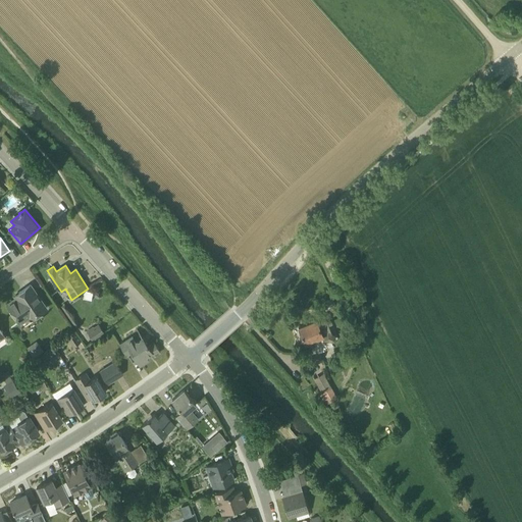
[(29,318),(31,321),(47,309),(30,285),(15,296),(17,299),(8,305),(21,324),(29,318)]
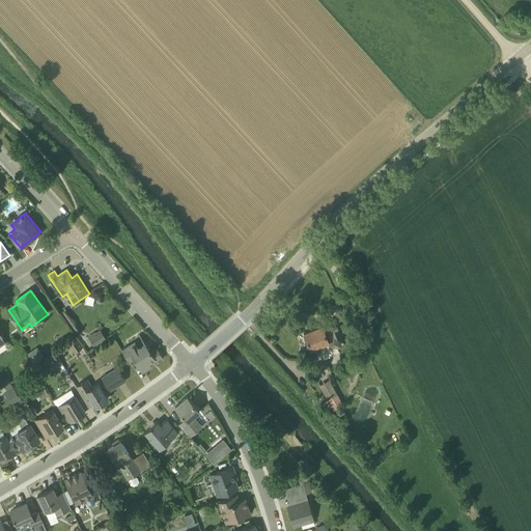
[(342,310),(338,303),(330,308),(334,315),(342,310)]
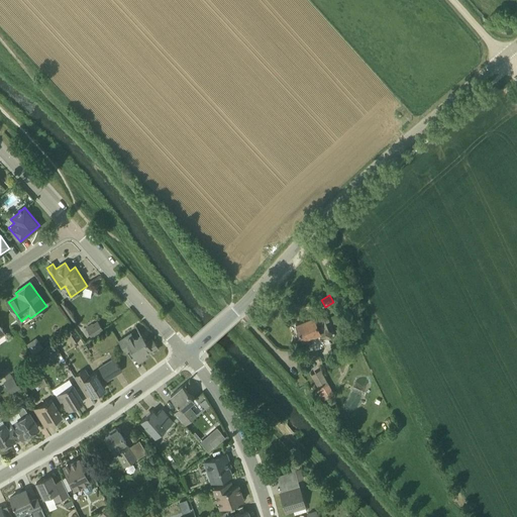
[(353,321),(348,310),(341,314),(347,325),(353,321)]
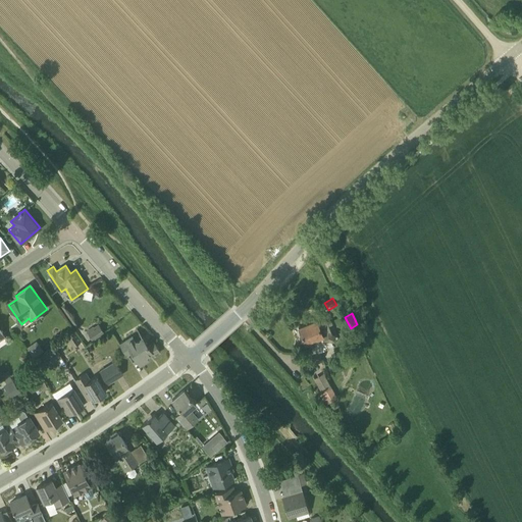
[(307,343),(313,356),(319,353),(314,340),(322,336),(324,342),(329,340),(332,341),(335,340),(336,336),(335,333),(332,332),(331,330),(325,316),(299,327),(305,344),(307,343)]
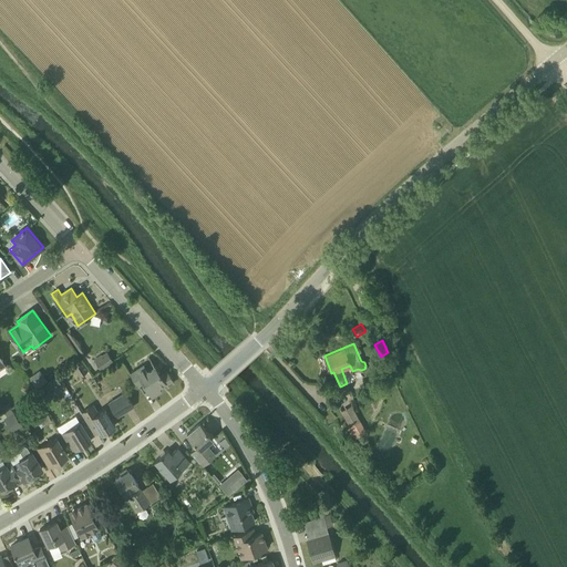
[(100,370),(114,360),(109,351),(93,361),(100,370)]
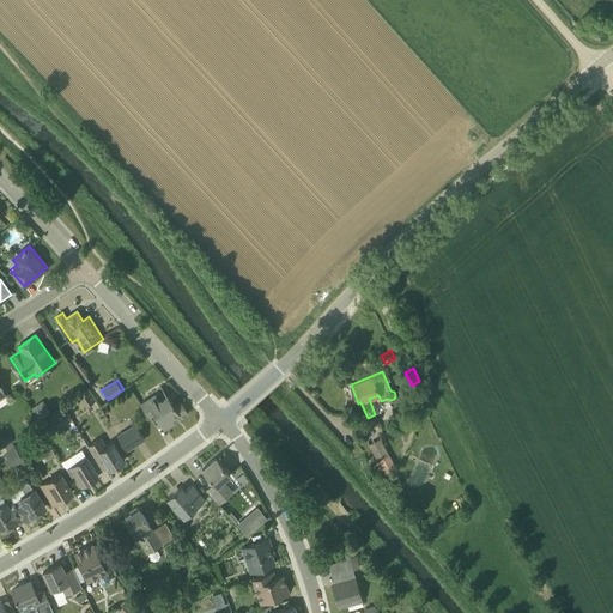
[(399,390),(402,400),(413,395),(410,387),(399,390)]
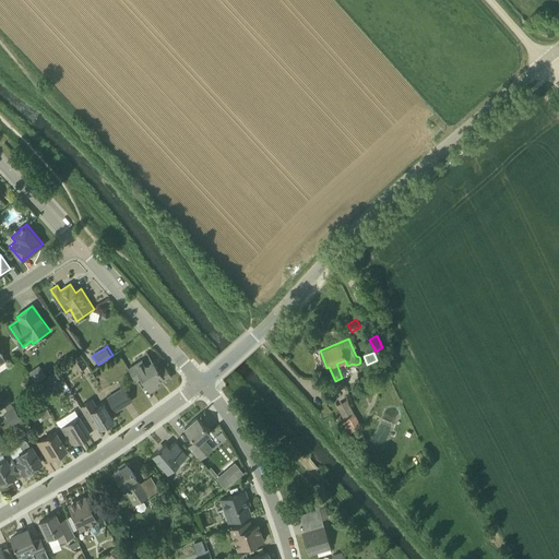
[(71,359),(79,371),(86,366),(79,355),(71,359)]
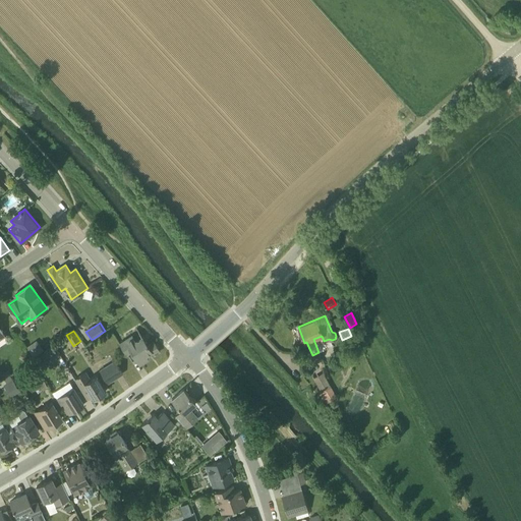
[(160,351),(154,341),(148,345),(141,336),(135,341),(132,335),(119,343),(127,355),(131,352),(139,364),(147,360),(145,356),(152,352),(154,355),(160,351)]
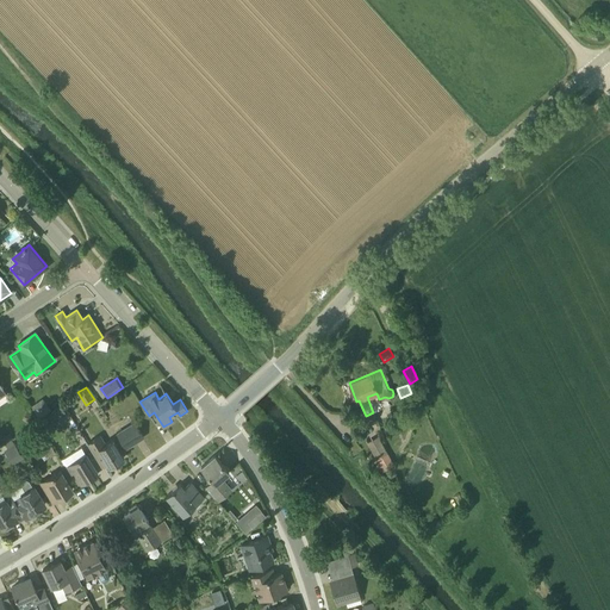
[(39,418),(50,410),(43,399),(32,408),(39,418)]
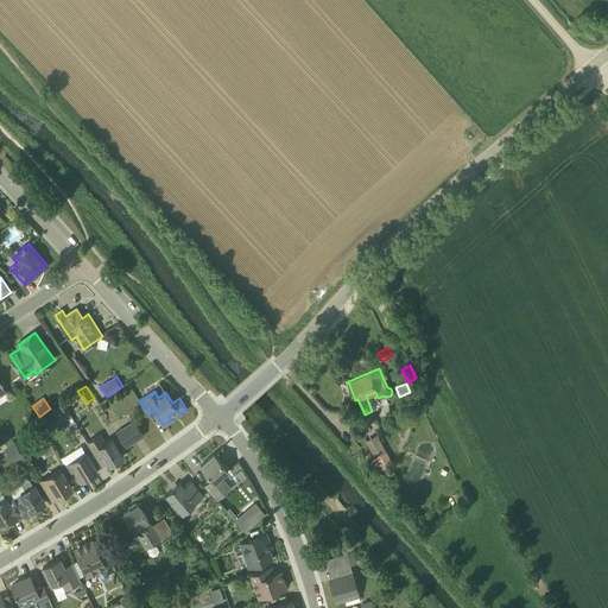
[(73,417),(64,405),(55,411),(62,424),(73,417)]
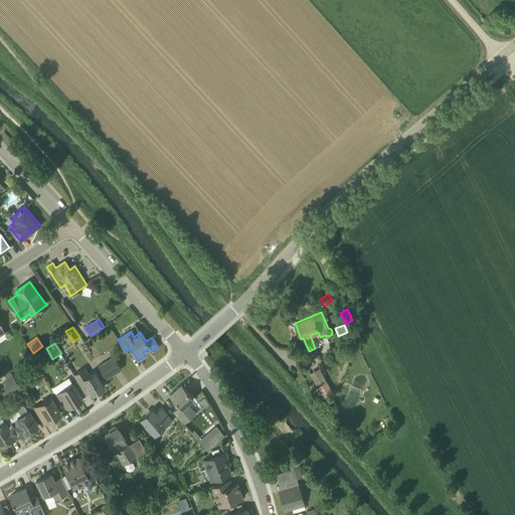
[(25,357),(29,350),(23,347),(20,354),(25,357)]
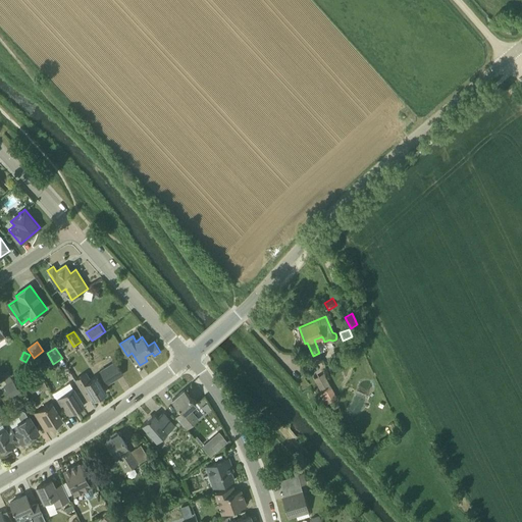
[(114,360),(100,369),(107,381),(122,372),(114,360)]
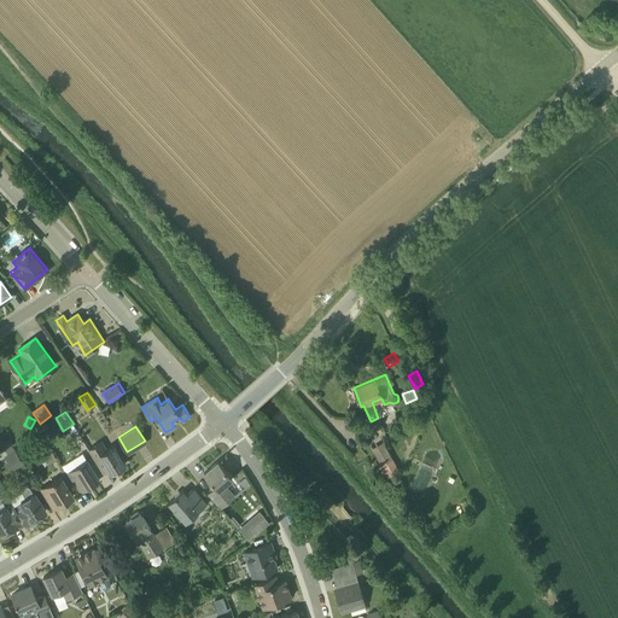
[(15,450),(10,441),(3,445),(7,454),(15,450)]
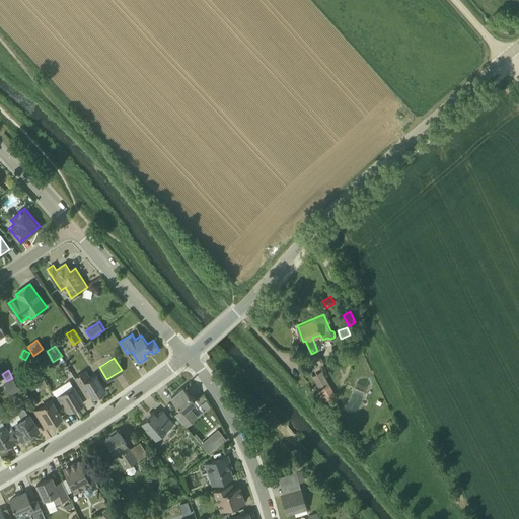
[(96,374),(90,377),(86,370),(74,377),(86,397),(91,394),(93,396),(105,389),(96,374)]
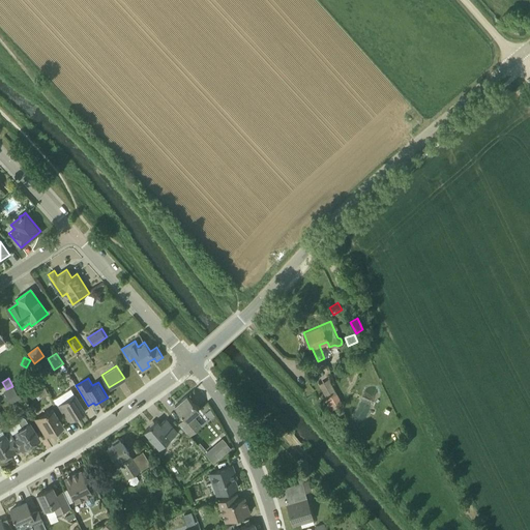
[(328,378),(318,383),(330,408),(341,402),(328,378)]
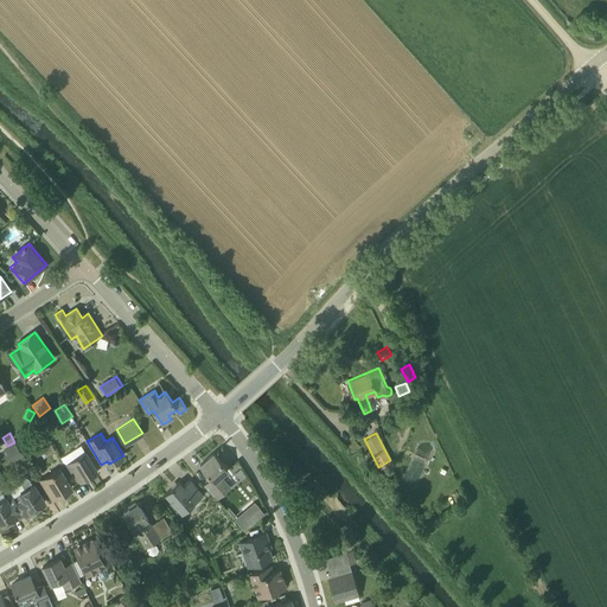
[(14,442),(5,448),(13,461),(23,455),(14,442)]
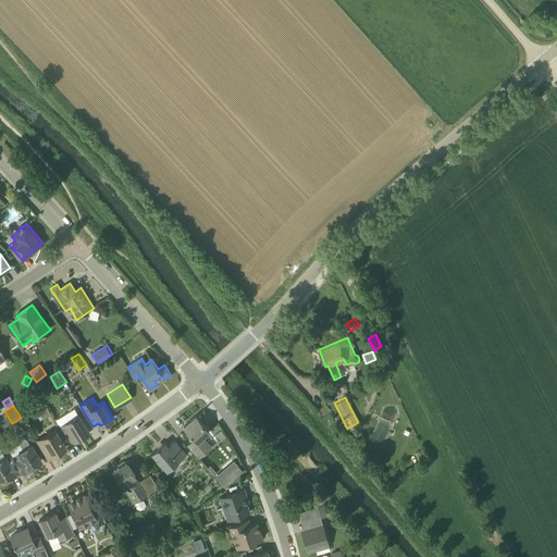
[(42,410),(47,417),(52,413),(48,407),(42,410)]
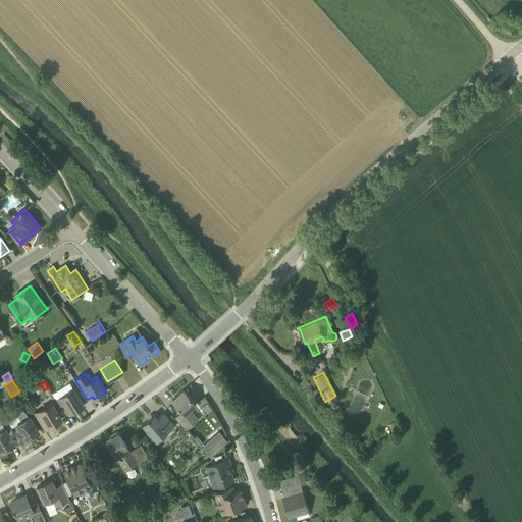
[(73,389),(58,399),(56,400),(66,416),(84,406),(73,389)]
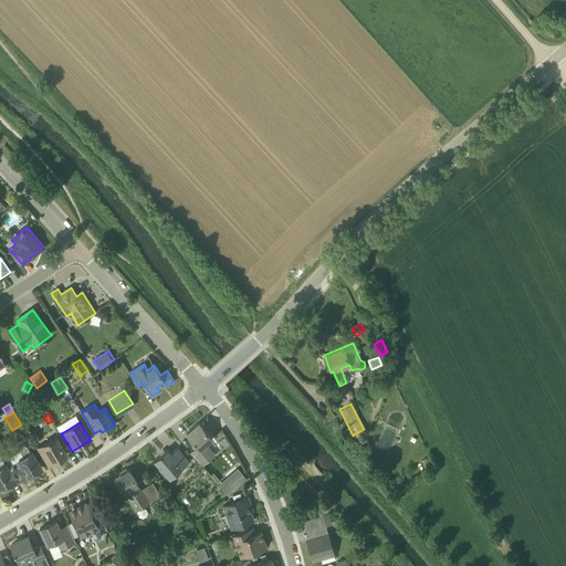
[(217,454),(207,442),(212,437),(200,422),(187,433),(198,446),(190,452),(202,467),(217,454)]
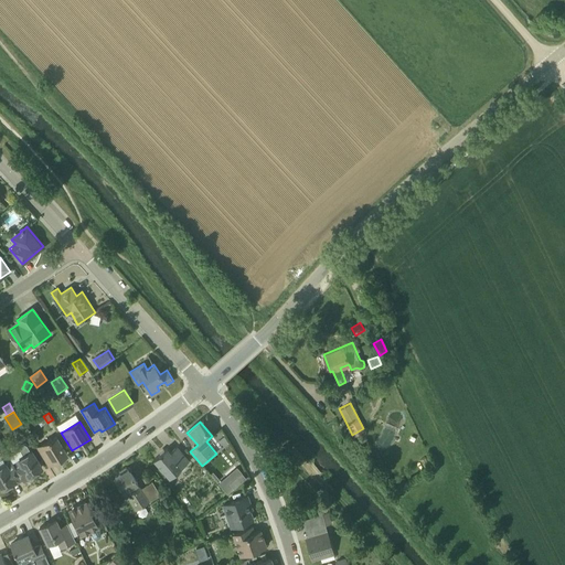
[(36,447),(48,466),(67,454),(55,435),(36,447)]
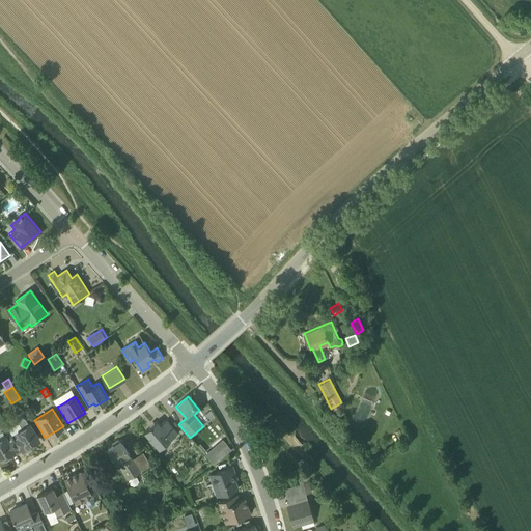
[(20,422),(23,428),(11,435),(21,450),(22,452),(27,449),(26,447),(39,440),(30,424),(29,424),(25,418),(23,417),(20,419),(20,422)]
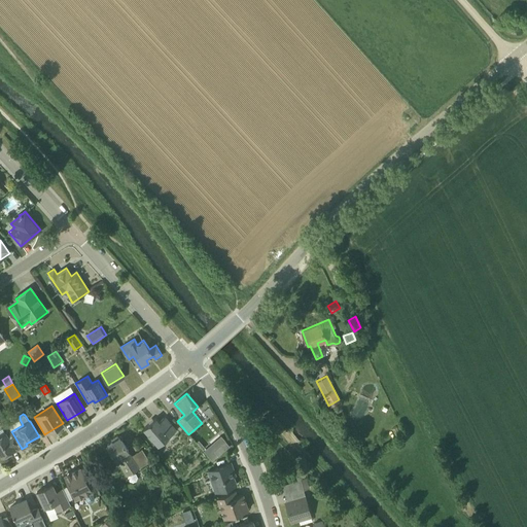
[(143,429),(157,446),(176,430),(165,417),(159,422),(155,418),(143,429)]
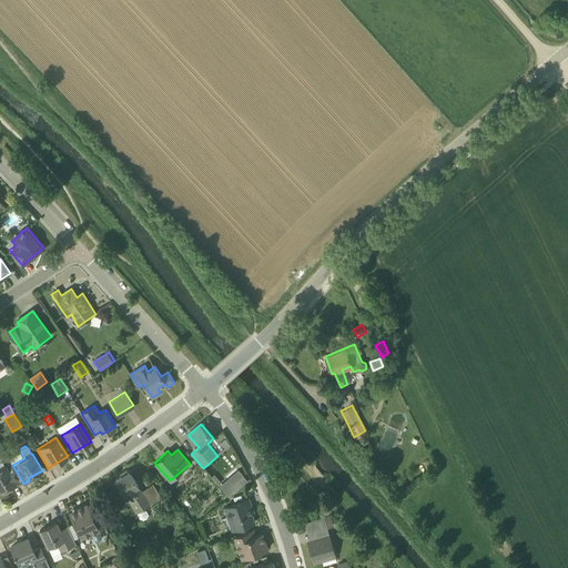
[(16,483),(17,485),(22,482),(12,465),(11,463),(0,469),(0,487),(2,490),(16,483)]
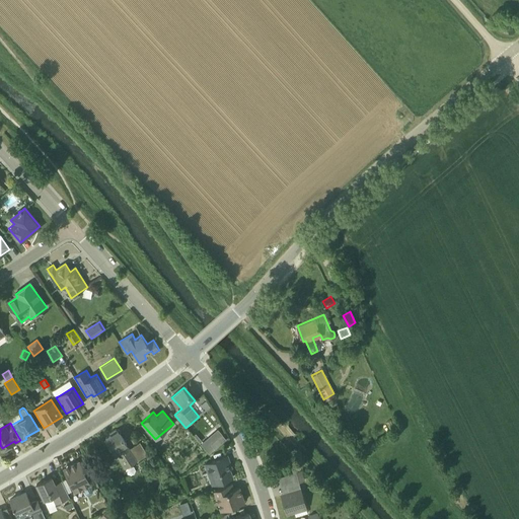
[(105,438),(125,469),(148,455),(140,442),(130,449),(119,431),(118,431),(116,429),(109,433),(112,435),(105,438)]
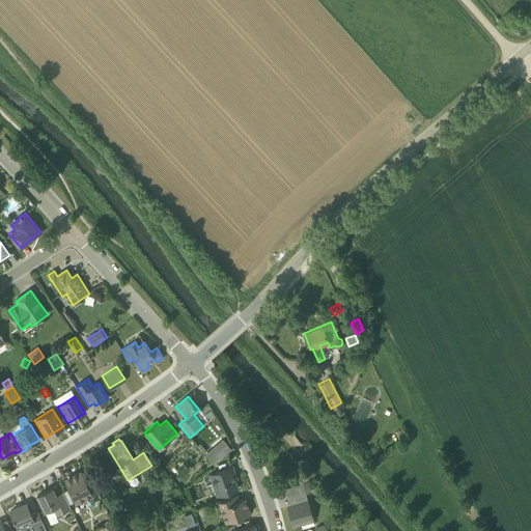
[(205,453),(214,464),(220,458),(212,449),(205,453)]
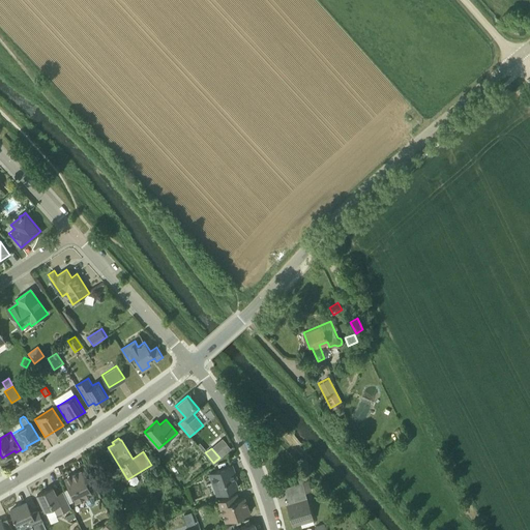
[(238,488),(233,476),(236,475),(232,465),(208,474),(216,495),(238,488)]
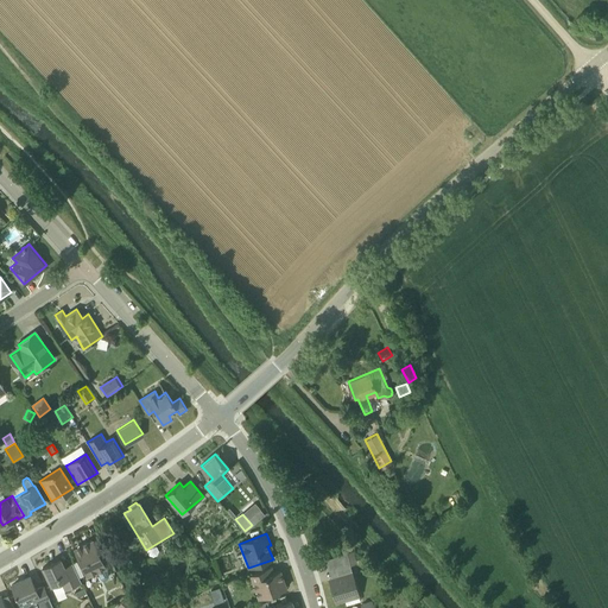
[(106,567),(102,561),(109,557),(101,539),(94,543),(93,540),(75,549),(88,576),(97,571),(101,578),(103,580),(106,580),(108,578),(109,576),(109,574),(106,567)]
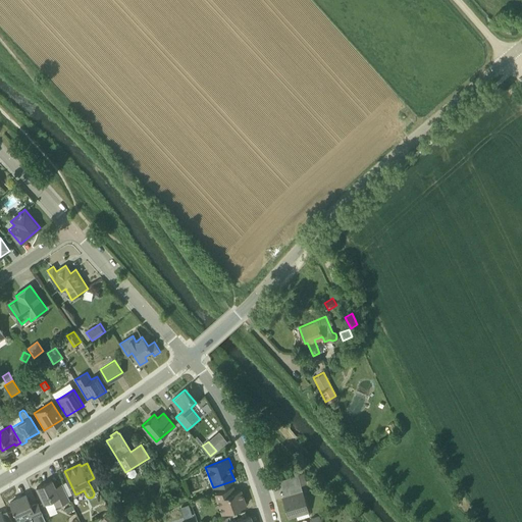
[(288,490),(289,497),(282,499),(290,520),(297,518),(298,521),(310,518),(309,514),(310,514),(301,486),(308,484),(304,473),(298,475),(299,476),(280,482),(283,492),(288,490)]
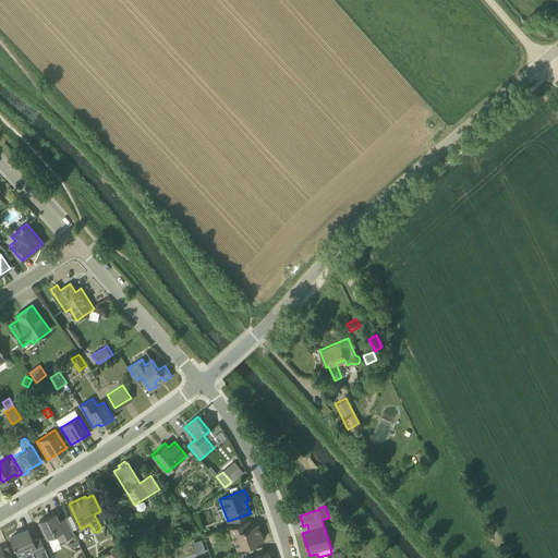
[(75,535),(67,517),(59,520),(56,513),(39,521),(47,537),(56,533),(60,542),(75,535)]
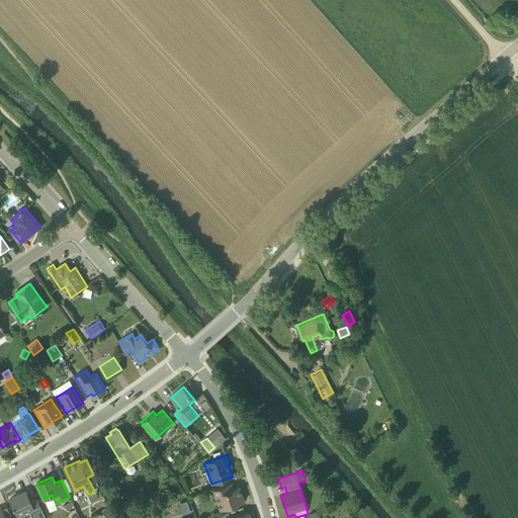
[(219,503),(220,506),(221,510),(244,501),(239,487),(233,489),(231,484),(213,490),(219,503)]
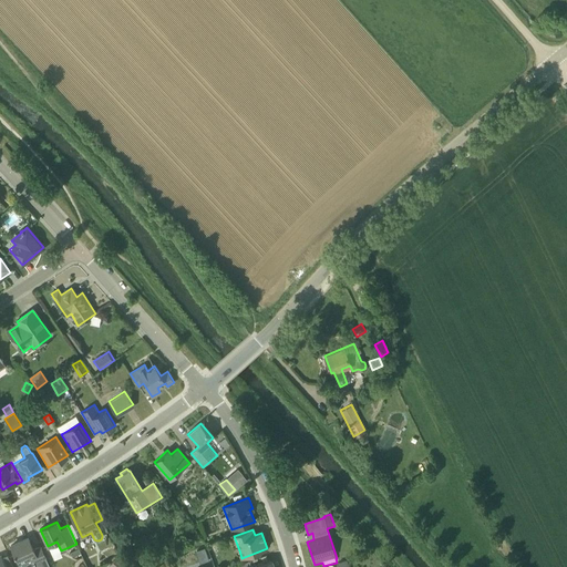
[(50,566),(40,546),(33,549),(28,538),(11,546),(18,562),(20,566),(50,566)]
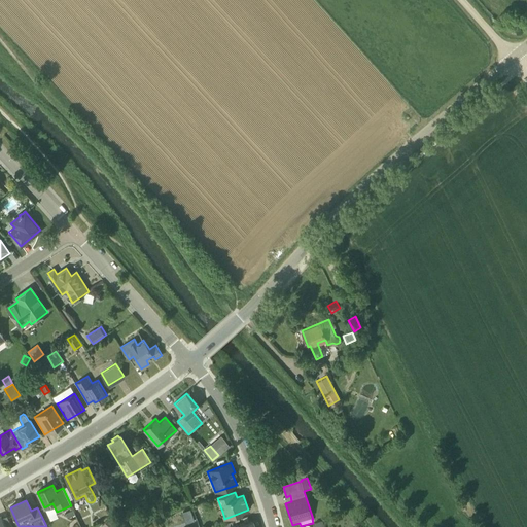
[(154,508),(146,513),(150,523),(159,519),(154,508)]
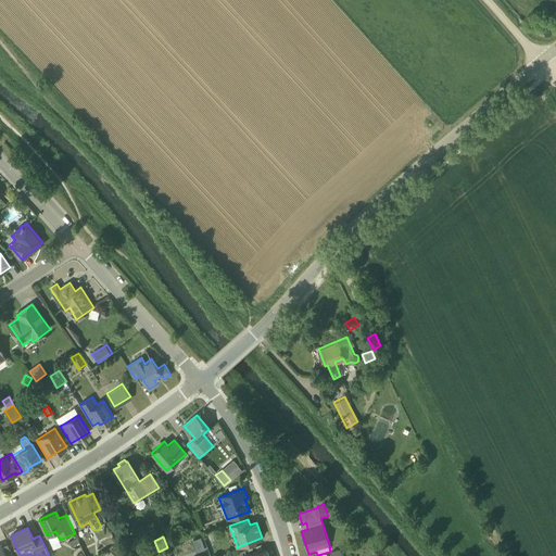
[(72,546),(79,543),(77,538),(68,541),(72,546)]
